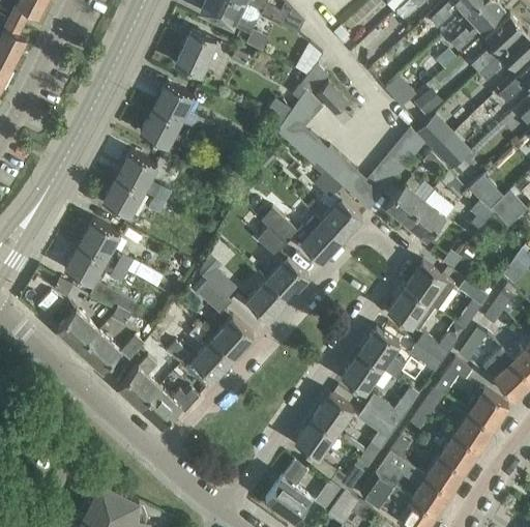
[(18,0),(12,11),(10,16),(24,23),(30,11),(37,16),(43,5),(34,0),(18,0)]
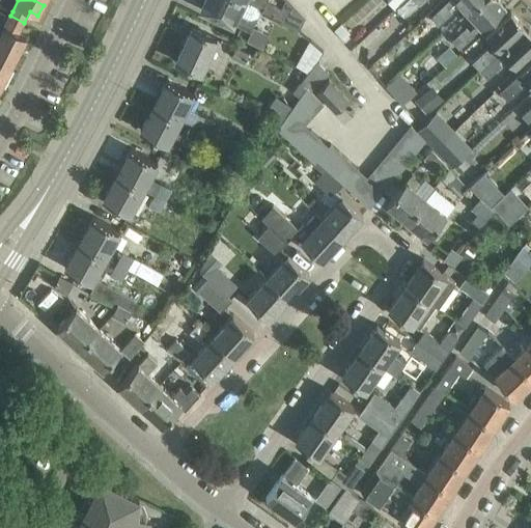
[(242,0),(205,0),(201,10),(220,20),(232,25),(241,29),(251,33),(258,19),(260,15),(271,20),(276,8),(266,4),(262,9),(242,0)]
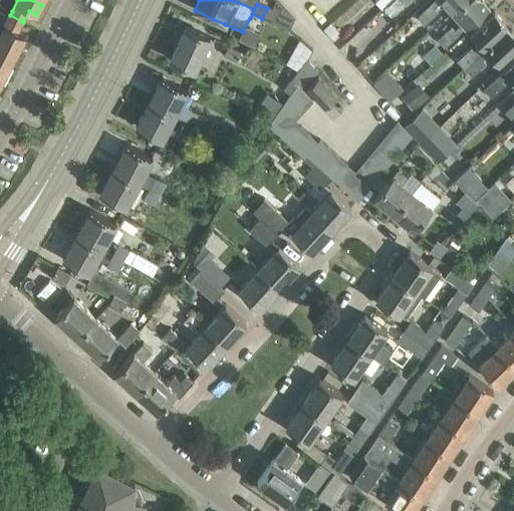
[(234,0),(254,9),(257,4),(258,0),(234,0)]
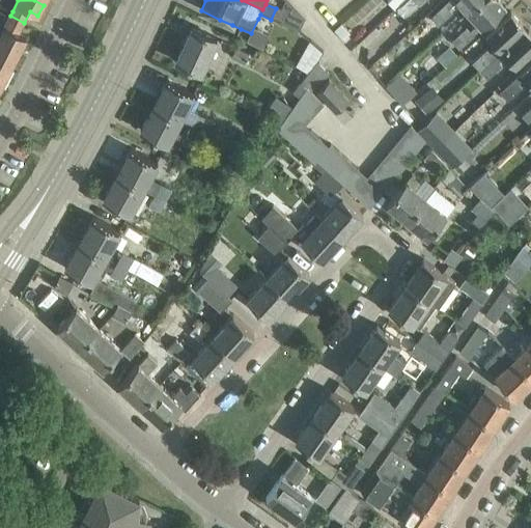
[(276,8),(271,20),(280,24),(299,33),(305,22),(306,20),(287,0),(286,0),(282,11),(276,8)]
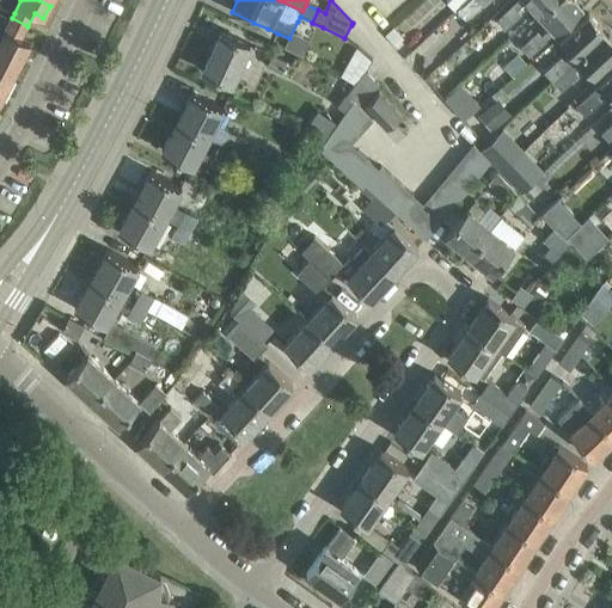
[(451,0),(447,4),(456,13),(469,0),(451,0)]
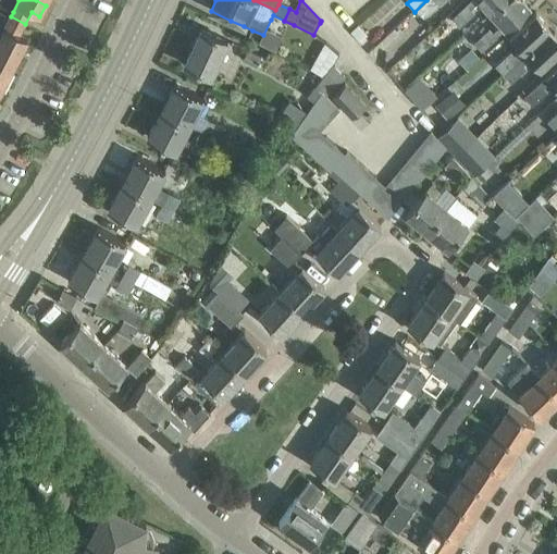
[(426,0),(415,12),(422,20),(438,4),(444,0),(426,0)]
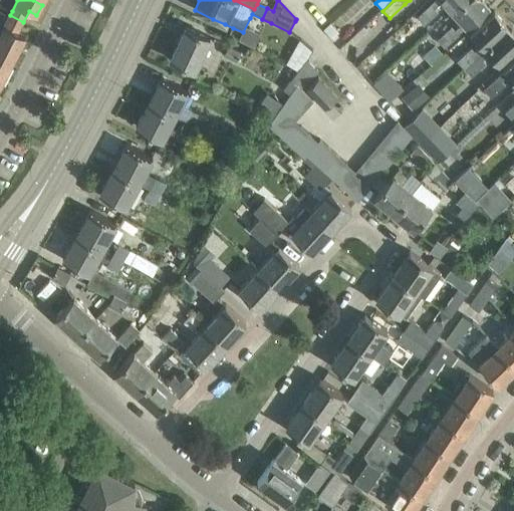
[(441,4),(450,14),(466,0),(436,0),(417,17),(423,24),(436,13),(433,11),(441,4)]
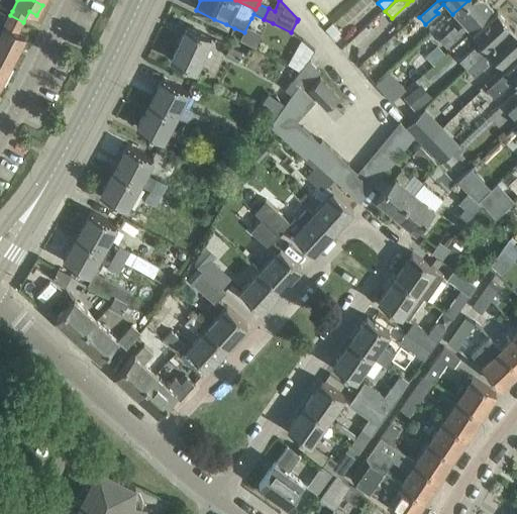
[(484,0),(469,0),(452,14),(464,27),(456,34),(454,31),(441,42),(447,48),(478,22),(493,8),(484,0)]
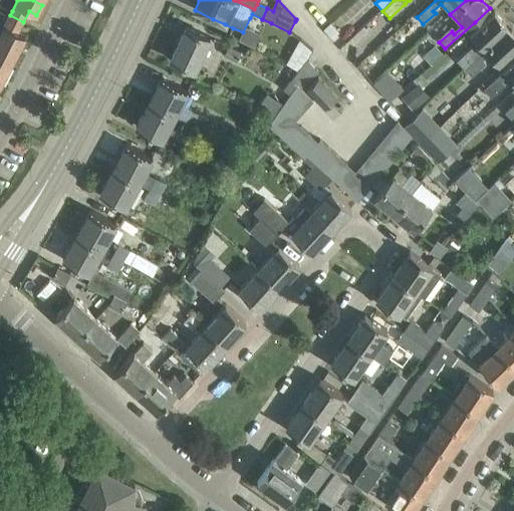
[(465,57),(458,63),(464,69),(471,63),(509,29),(495,14),(480,27),(470,36),(481,48),(474,55),(471,52),(465,57)]
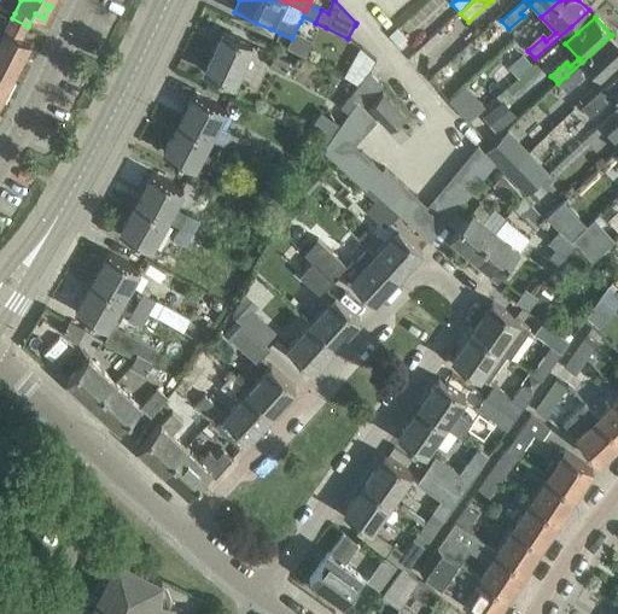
[(0,36),(0,52),(4,54),(7,47),(24,56),(30,45),(21,40),(27,30),(10,21),(1,37),(0,36)]
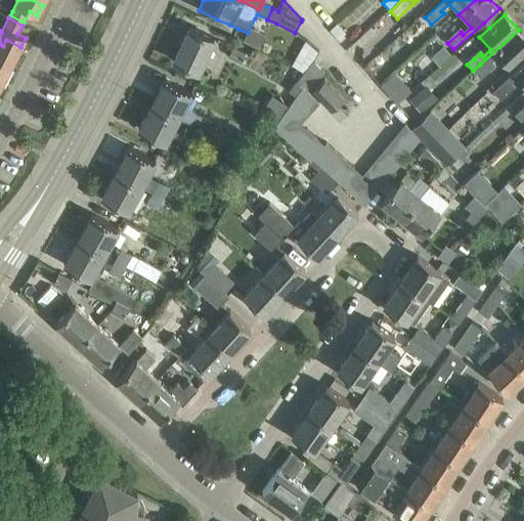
[(331,33),(339,41),(345,36),(337,27),(331,33)]
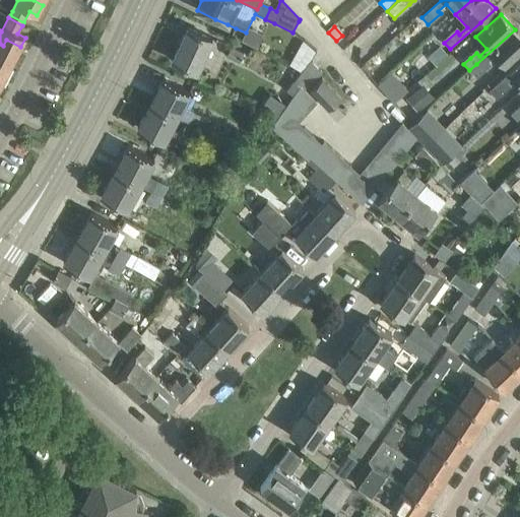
[(173,62),(196,73),(212,41),(206,38),(188,28),(173,62)]
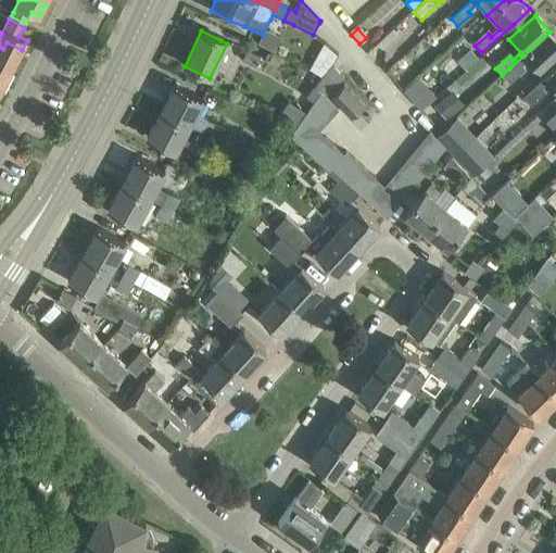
[(509,68),(503,62),(489,75),(495,83),(494,83),(501,90),(522,71),(519,67),(528,60),(540,73),(555,58),(555,37),(551,32),(509,68)]
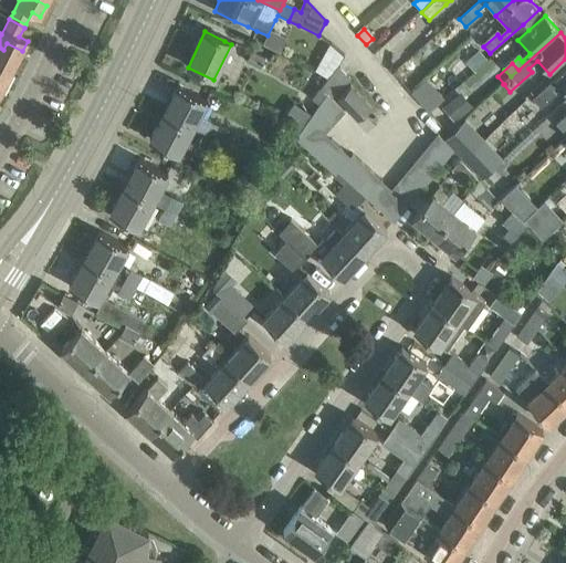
[(0,68),(10,74),(22,51),(7,43),(3,50),(0,48),(0,68)]
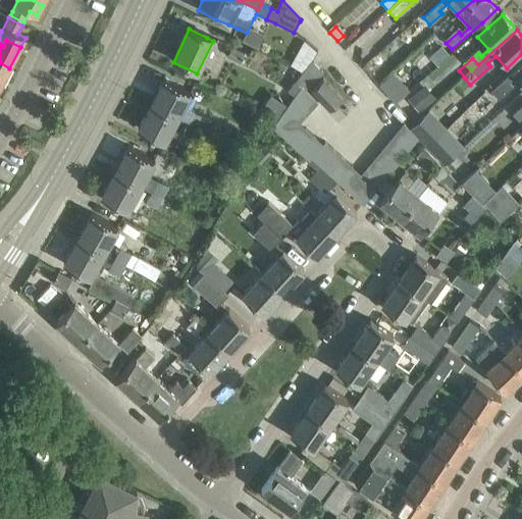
[(290,66),(303,73),(305,74),(311,63),(317,53),(304,42),(299,51),(293,48),(285,61),(292,64),(290,66)]
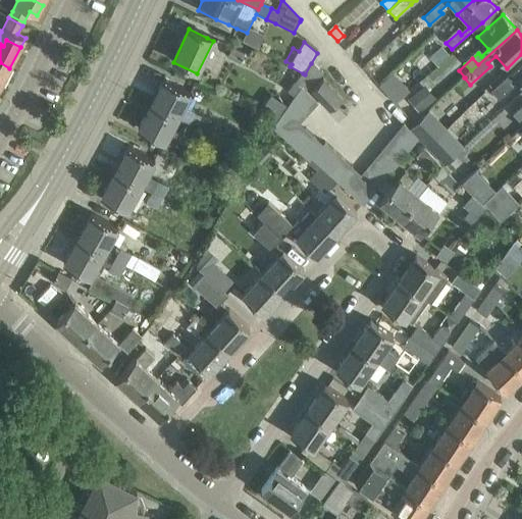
[(227,58),(246,66),(250,56),(231,48),(227,58)]
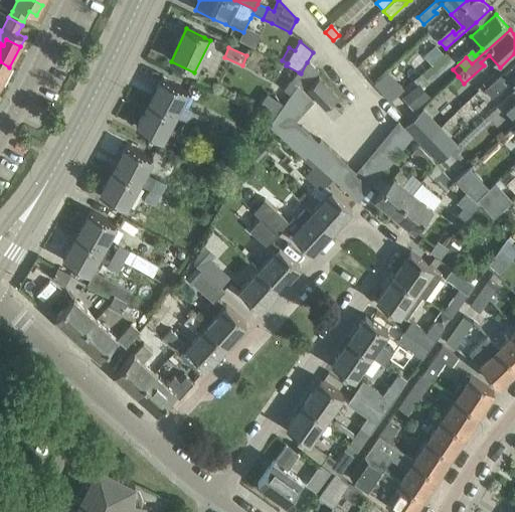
[(0,84),(2,81),(9,67),(0,61),(0,84)]
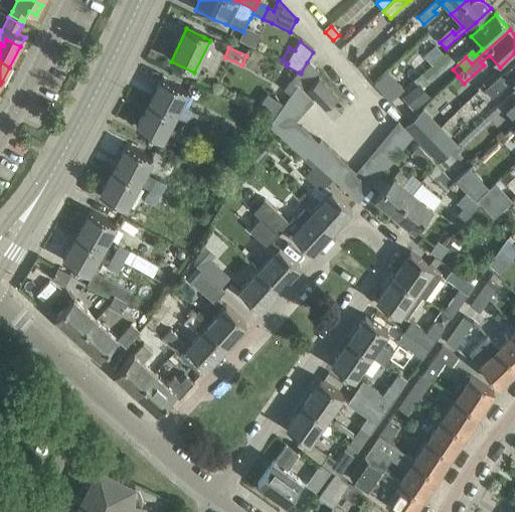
[(292,82),(285,92),(291,96),(298,87),(299,88),(301,90),(319,73),(309,63),(307,62),(301,73),(299,72),(292,82)]
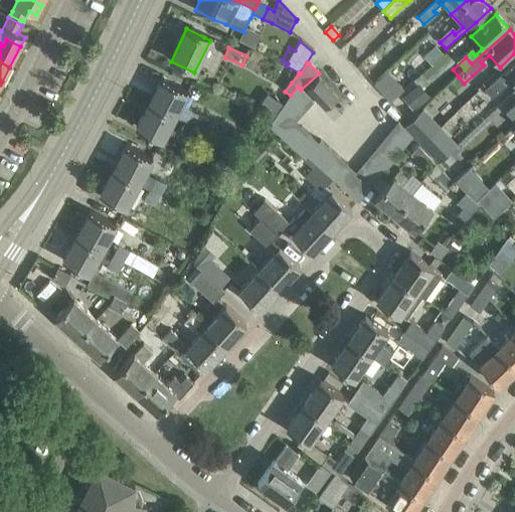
[(509,76),(514,83),(514,62),(514,63),(485,91),(492,99),(505,88),(501,83),(509,76)]
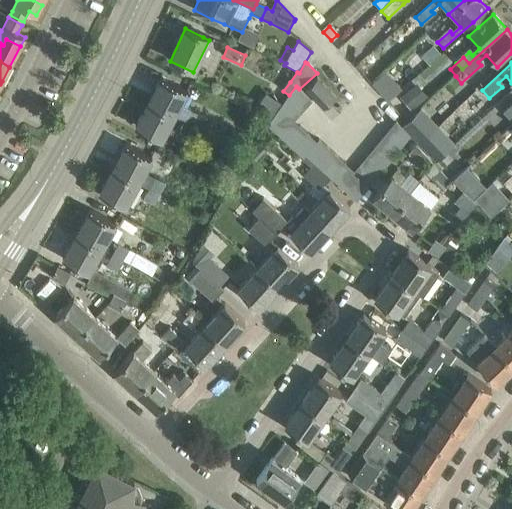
[(160,79),(147,104),(172,117),(186,92),(178,88),(160,79)]
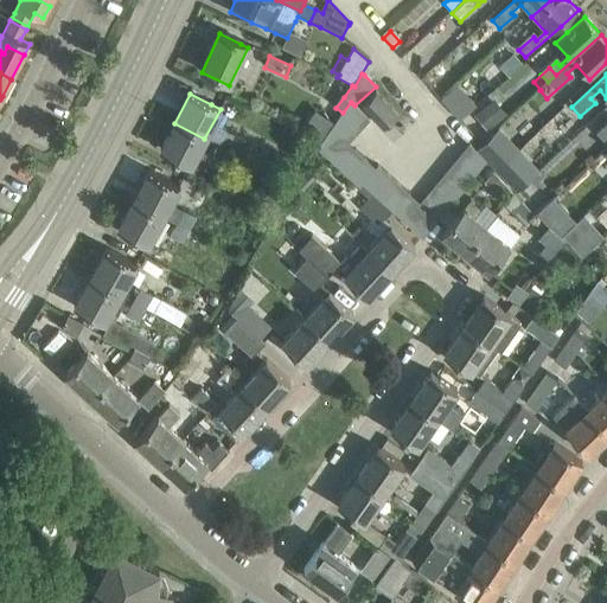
[(363,107),(384,129),(398,117),(376,94),(363,107)]
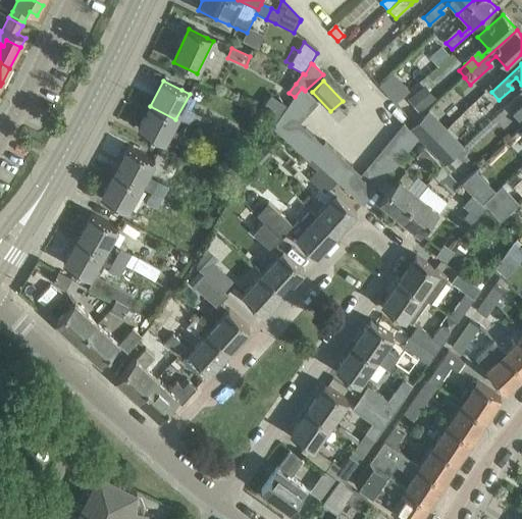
[(295,97),(293,100),(307,112),(309,114),(318,104),(305,91),(303,89),(302,88),(295,97)]
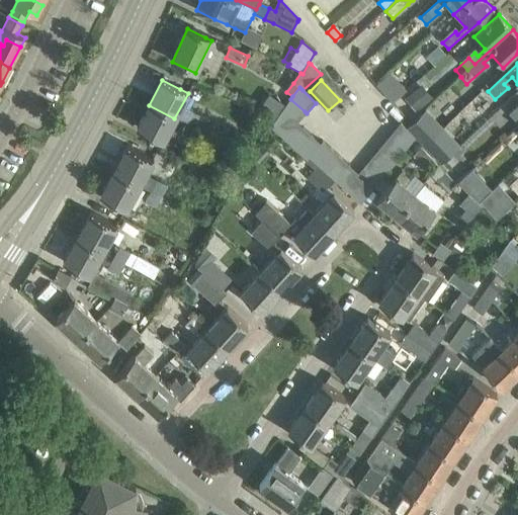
[(286,106),(282,111),(295,121),(299,121),(307,113),(305,111),(290,99),(286,106)]
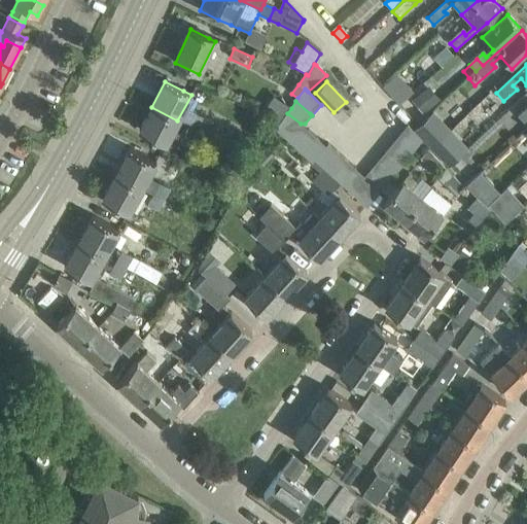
[(157,141),(164,144),(177,120),(151,107),(139,131),(157,141)]
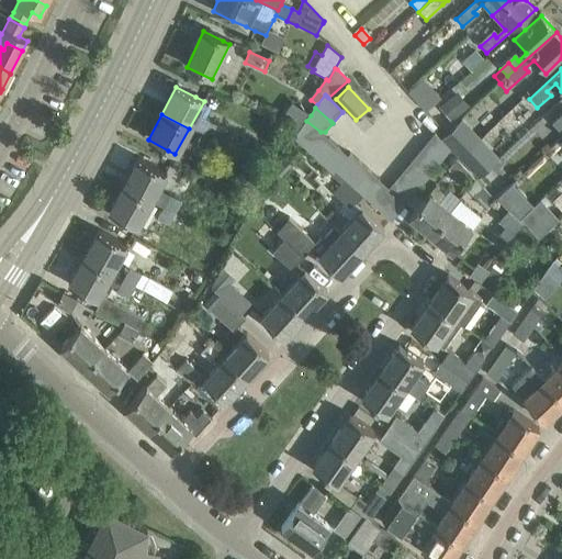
[(463,120),(441,142),(459,159),(481,138),(463,120)]
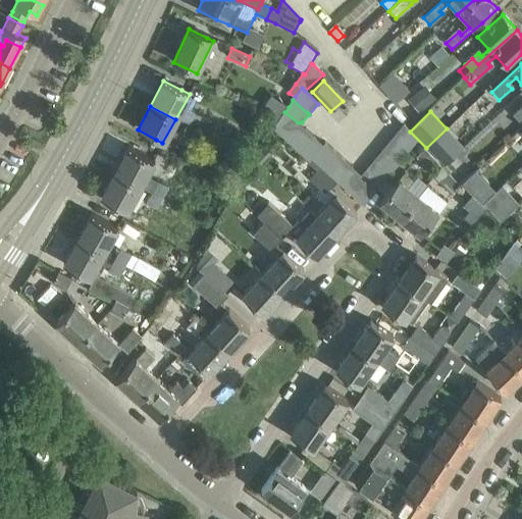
[(212,121),(194,112),(188,125),(200,132),(200,130),(206,134),(212,121)]
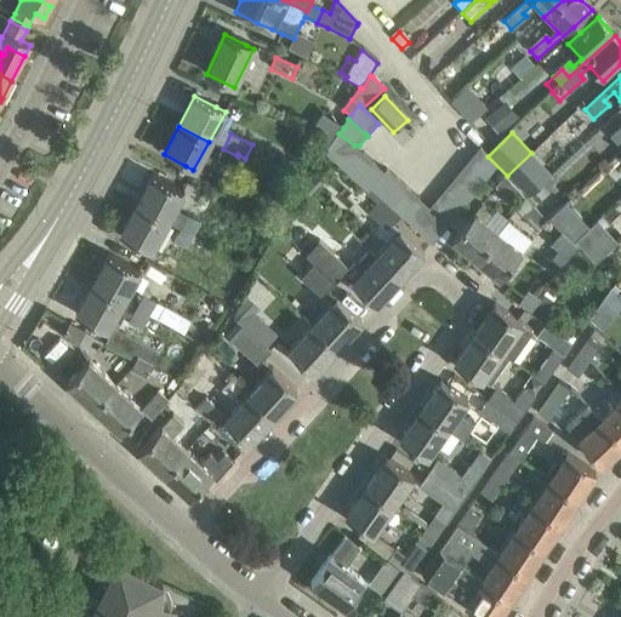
[(325,153),(343,170),(358,156),(354,146),(339,133),(325,153)]
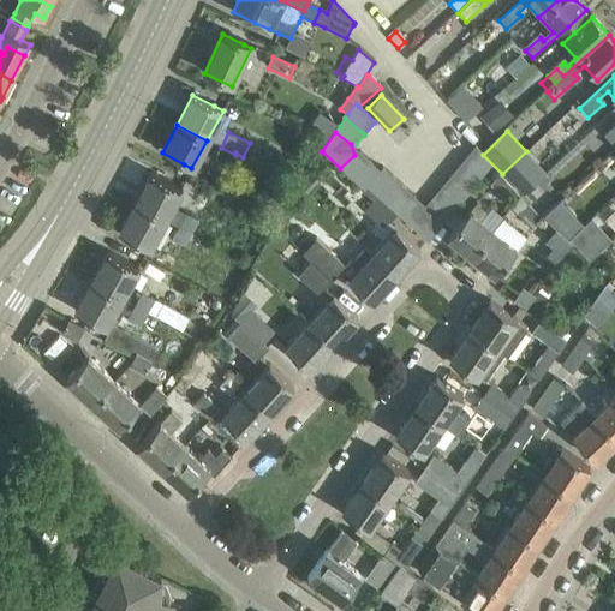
[(230,166),(236,155),(221,148),(215,159),(230,166)]
